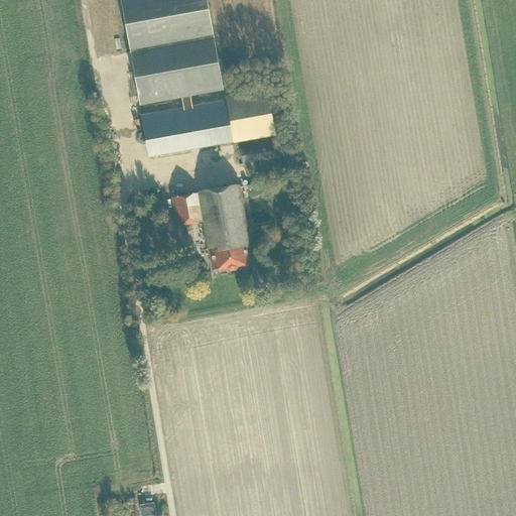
[(223,91),(214,37),(208,0),(120,0),(140,106),(181,98),(183,108),(141,116),(149,157),(275,136),(267,94),(233,100),(233,96),(225,97),(225,101),(191,107),(189,97),(223,91)]
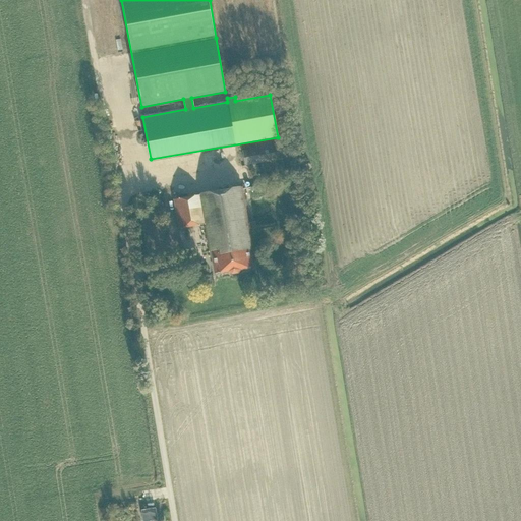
[(288,143),(243,151),(245,166),(290,158),(288,143)]
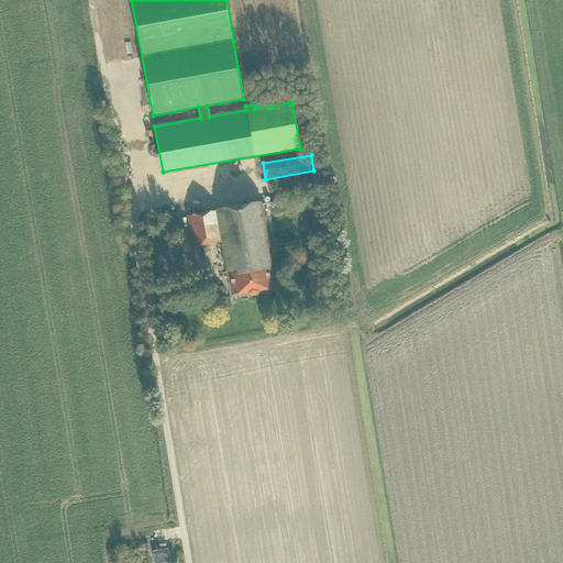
[(268,247),(276,246),(275,240),(267,241),(261,202),(216,210),(216,211),(187,216),(192,247),(221,242),(227,272),(228,272),(232,296),(247,293),(247,294),(250,296),(256,295),(258,291),(272,288),(269,269),(273,269),(268,247)]
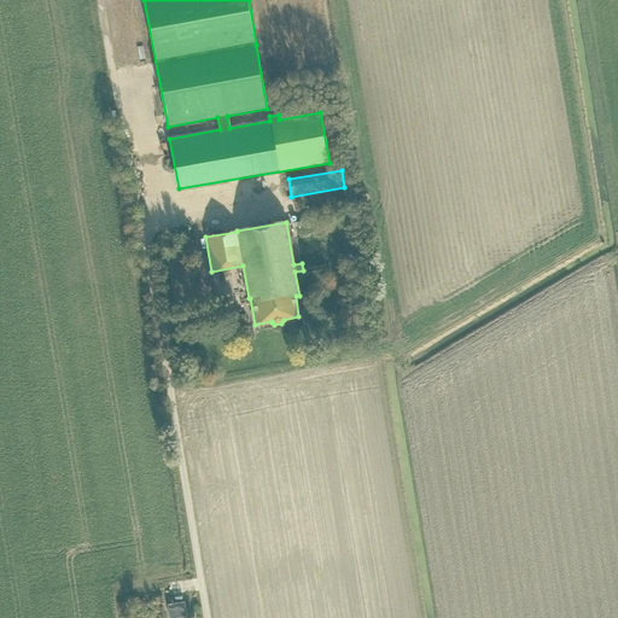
[(356,250),(348,251),(348,260),(357,260),(356,250)]
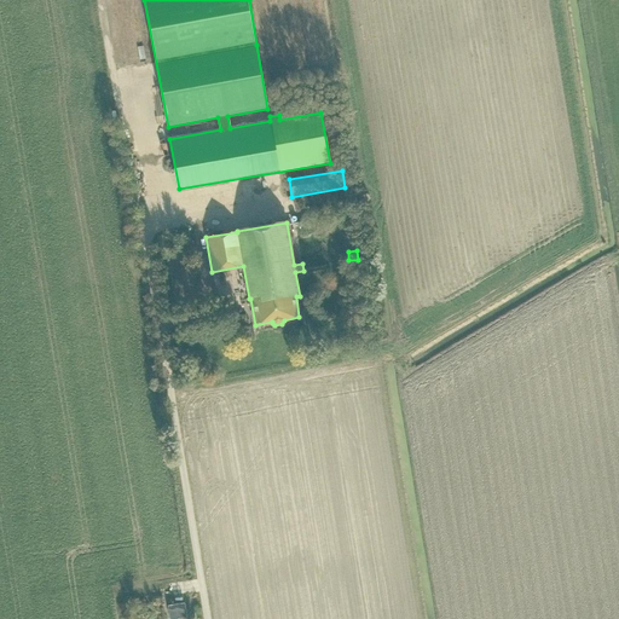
[(177,605),(178,618),(180,618),(187,618),(185,603),(177,605)]
